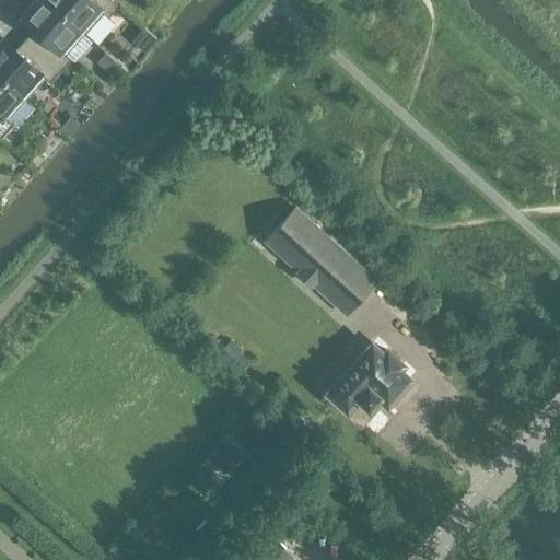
[(84,33),(48,0),(34,0),(23,13),(24,14),(22,16),(34,26),(25,37),(61,70),(71,58),(66,54),(84,33)]
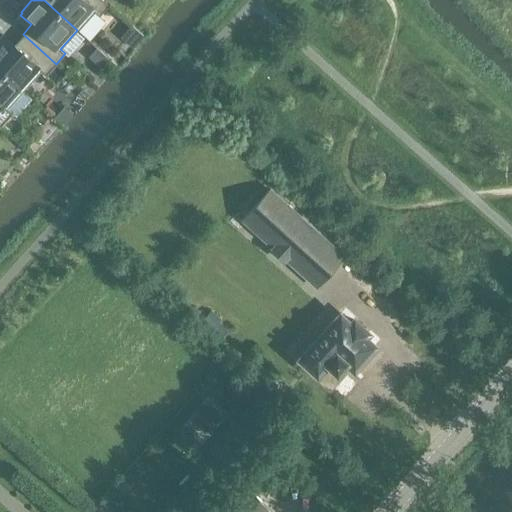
[(99,15),(109,5),(103,0),(44,0),(77,30),(94,11),(99,15)]
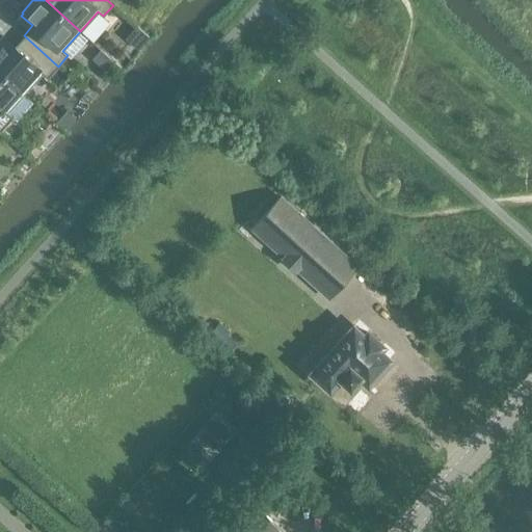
[(58,67),(24,35),(15,46),(3,35),(1,37),(0,36),(0,70),(25,92),(43,73),(48,78),(58,67)]
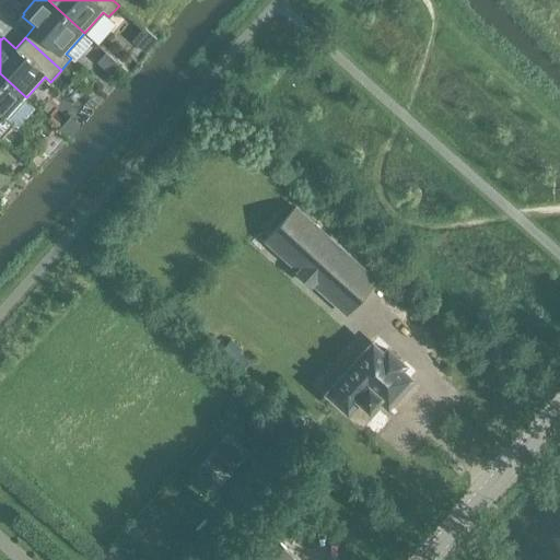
[(8,118),(26,97),(0,73),(0,138),(13,124),(8,118)]
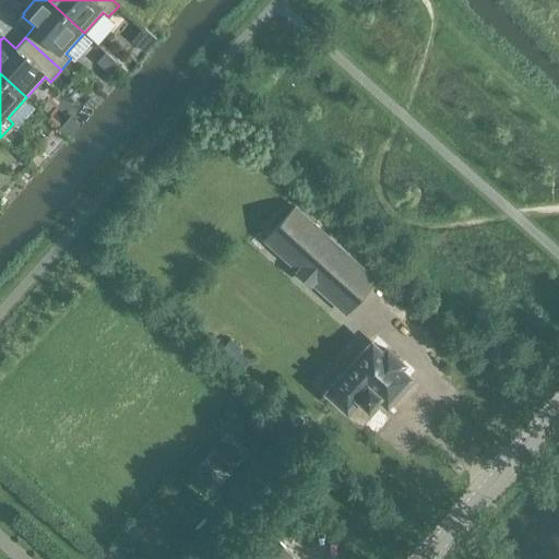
[(295,206),(265,238),(299,269),(297,271),(310,283),(312,281),(346,311),(376,280),(295,206)]
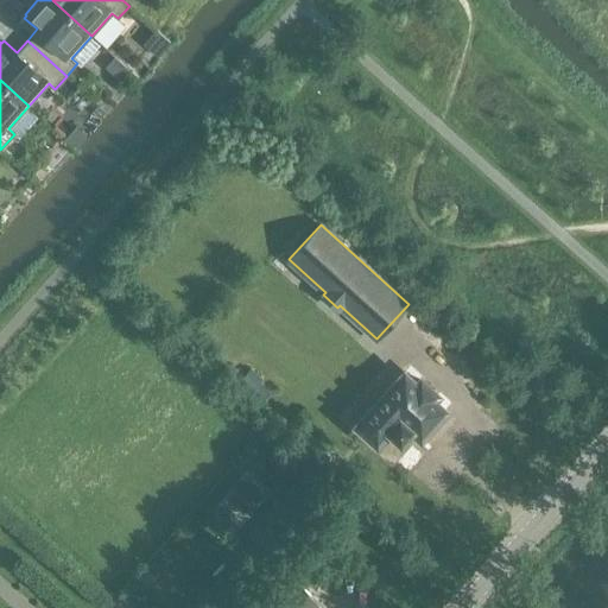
[(404,372),(358,424),(378,443),(388,430),(401,442),(412,429),(422,437),(445,410),(434,398),(438,394),(422,379),(417,384),(404,372)]
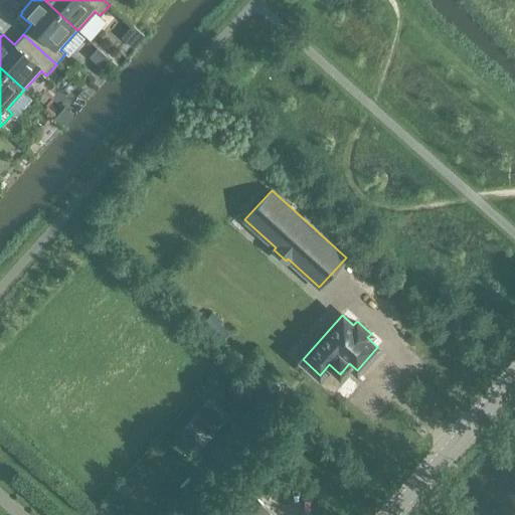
[(274,514),(244,488),(220,514),(274,514)]
